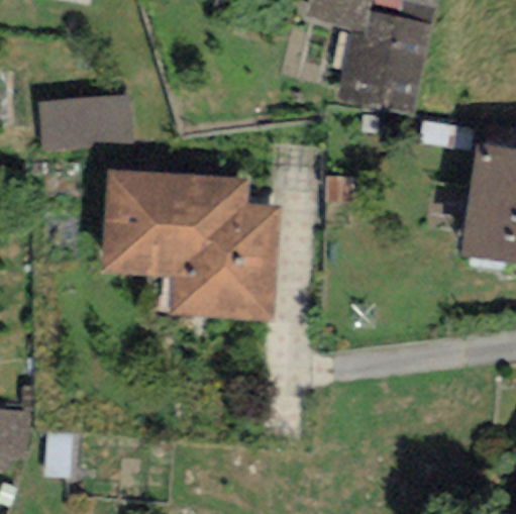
[(309,0),(306,15),(351,30),(366,33),(370,11),(373,0),(309,0)]
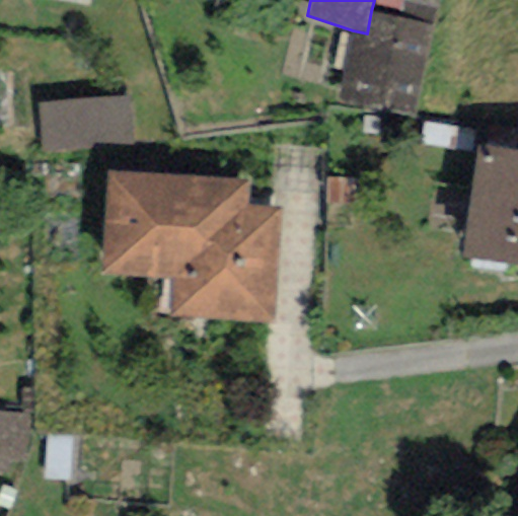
[(434,23),(371,11),(367,33),(353,30),(340,99),(416,115),(434,23)]
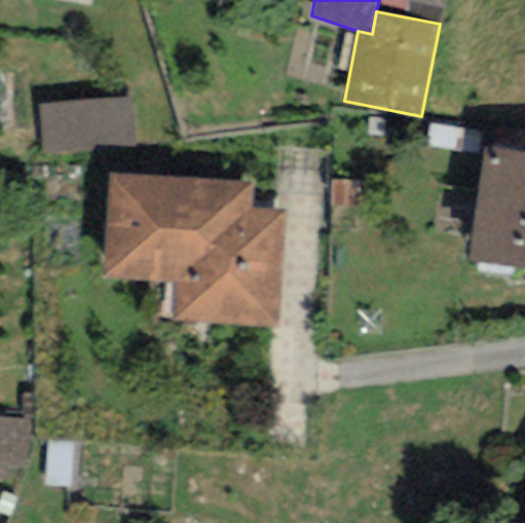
[(129,97),(37,103),(41,151),(133,145),(129,97)]
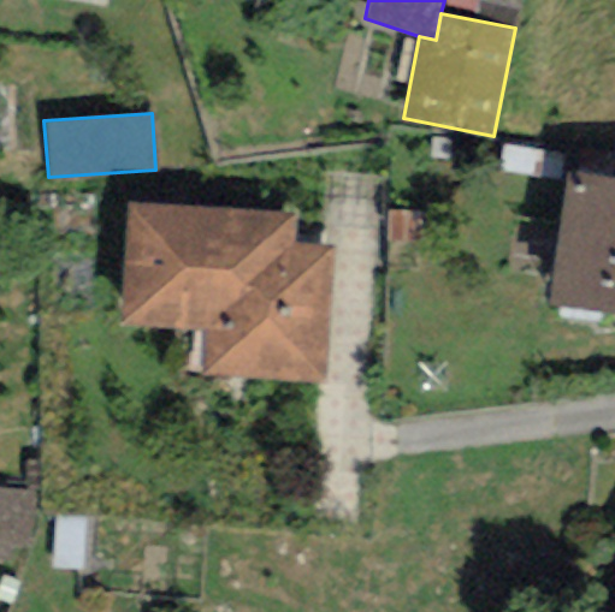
[(614,176),(568,170),(549,303),(614,313),(614,176)]
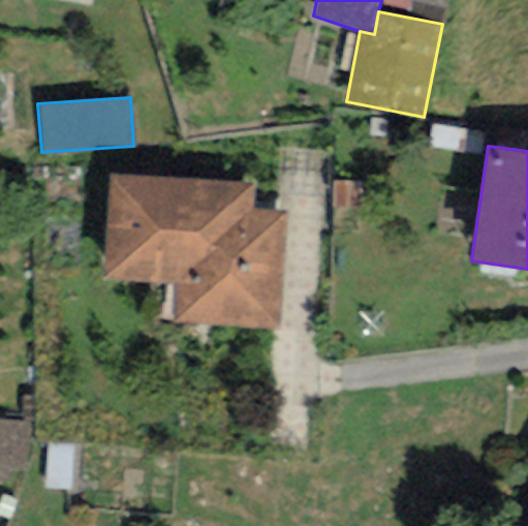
[(256,181),(110,172),(102,275),(176,280),(173,321),(280,329),(288,210),(254,208),(256,181)]
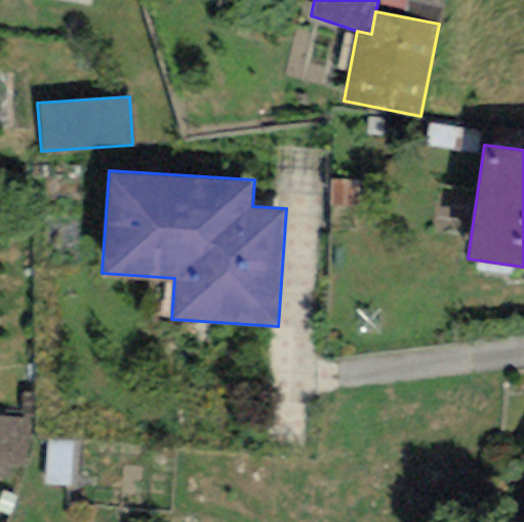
[(31,419),(0,414),(0,475),(22,479),(31,419)]
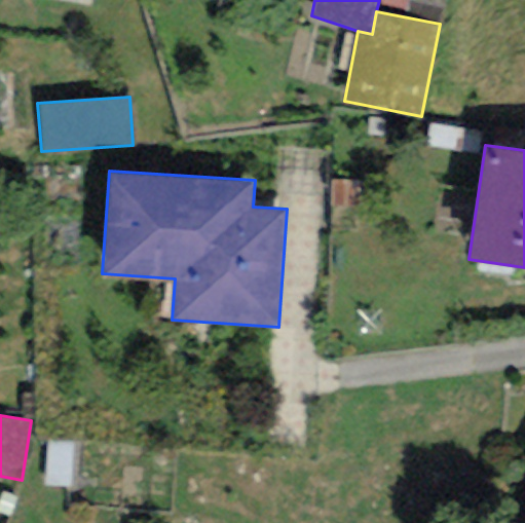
All buildings are outlined.
